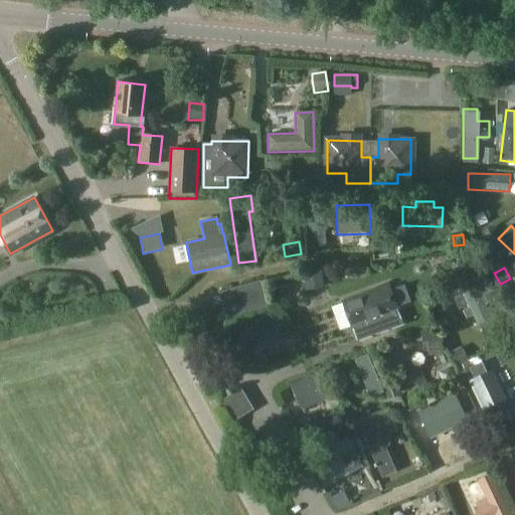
[(321,270),(302,273),(305,292),(323,289),(321,270)]
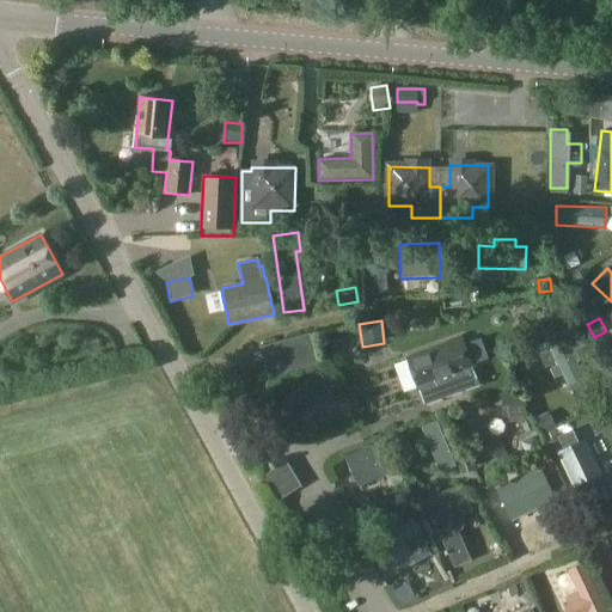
[(552,335),(546,338),(551,348),(558,366),(550,369),(555,379),(563,374),(568,385),(583,379),(576,363),(579,361),(575,352),(586,347),(575,324),(564,330),(552,335)]
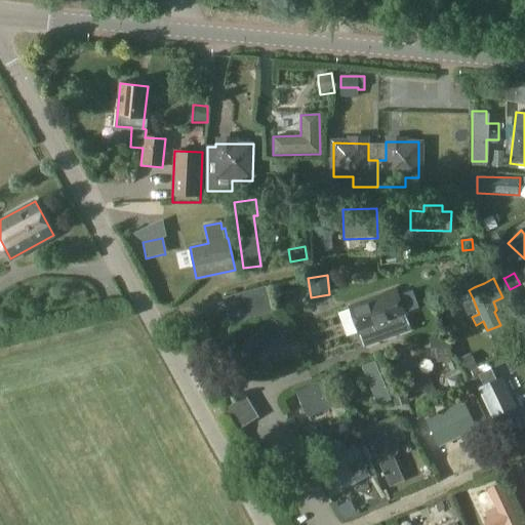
[(223,298),(231,324),(273,313),(266,286),(223,298)]
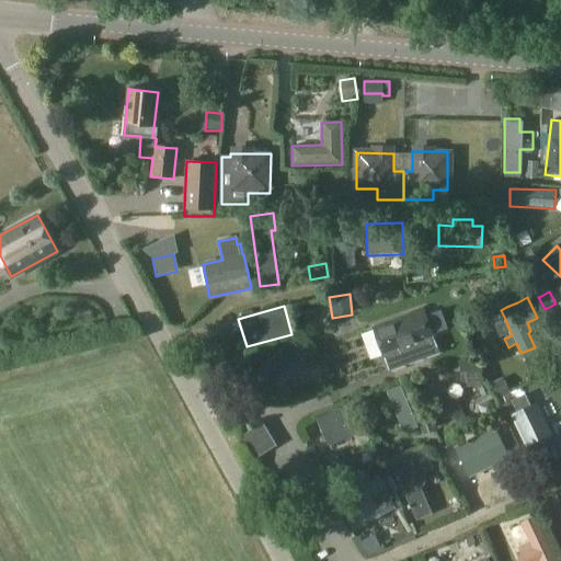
[(423,310),(373,329),(374,331),(382,355),(384,358),(385,358),(389,371),(438,354),(434,340),(435,340),(433,334),(443,330),(445,328),(441,315),(437,313),(425,318),(423,310)]
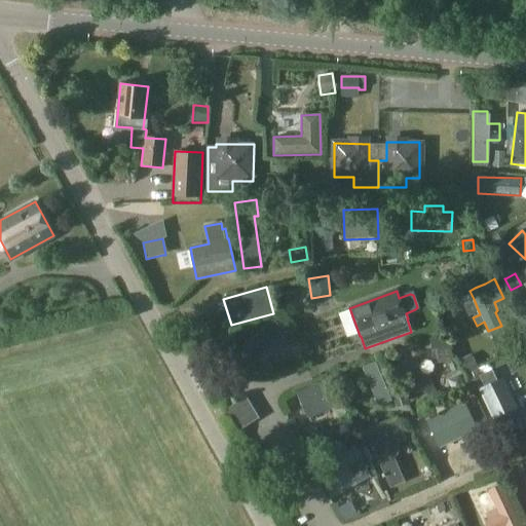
[(272,321),(242,348),(245,350),(241,352),(253,365),(286,334),(274,322),(274,323),(272,321)]
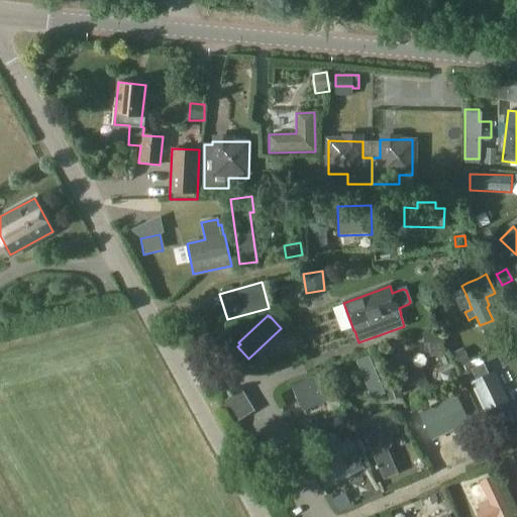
[(339,346),(350,342),(341,319),(330,323),(339,346)]
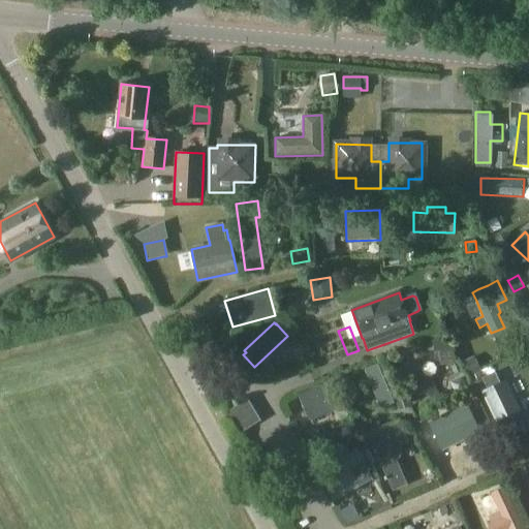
[(504,328),(491,333),(494,342),(508,337),(504,328)]
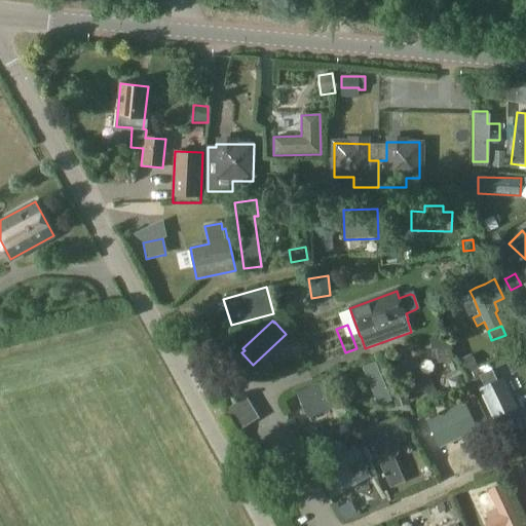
[(189,334),(178,339),(185,353),(195,348),(189,334)]
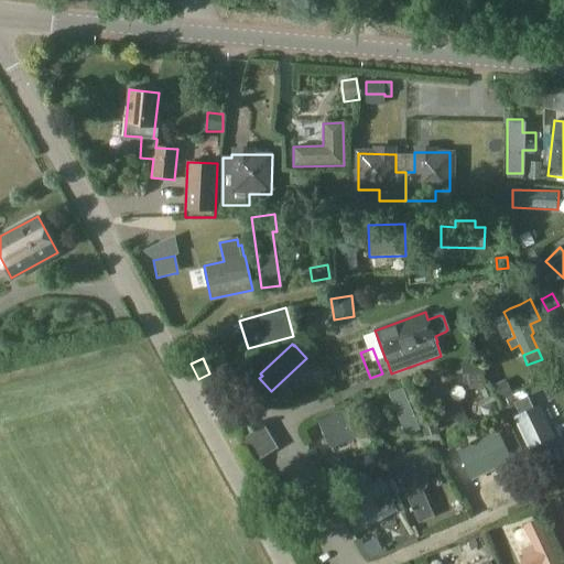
[(483,364),(462,365),(464,386),(468,386),(485,383),(483,364)]
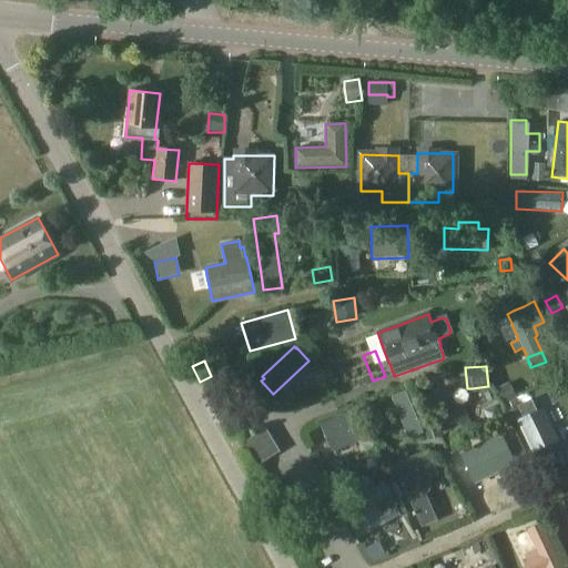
[(508,383),(497,388),(504,402),(515,396),(508,383)]
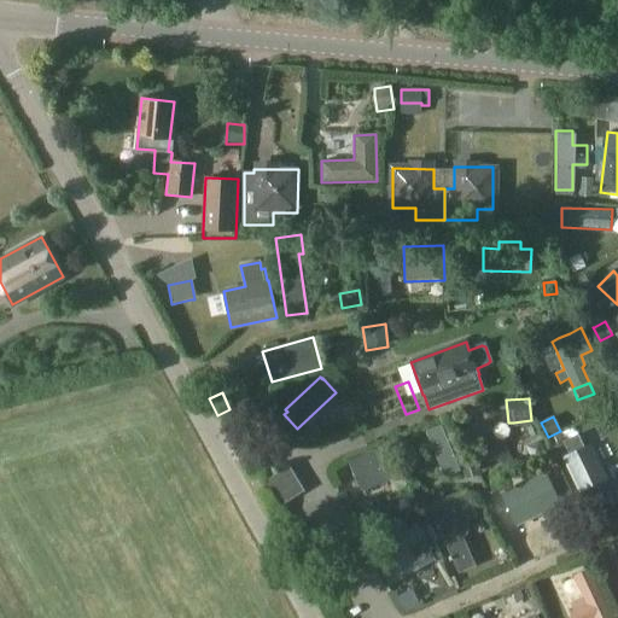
[(443,425),(425,431),(442,477),(459,471),(443,425)]
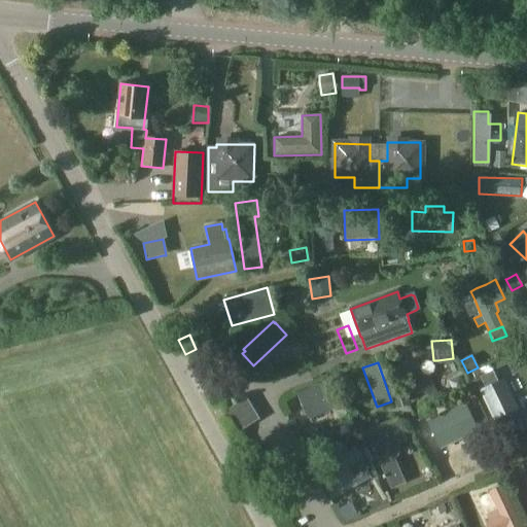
[(492,371),(480,377),(486,388),(481,391),(498,427),(510,422),(519,418),(520,417),(502,381),(498,383),(492,371)]
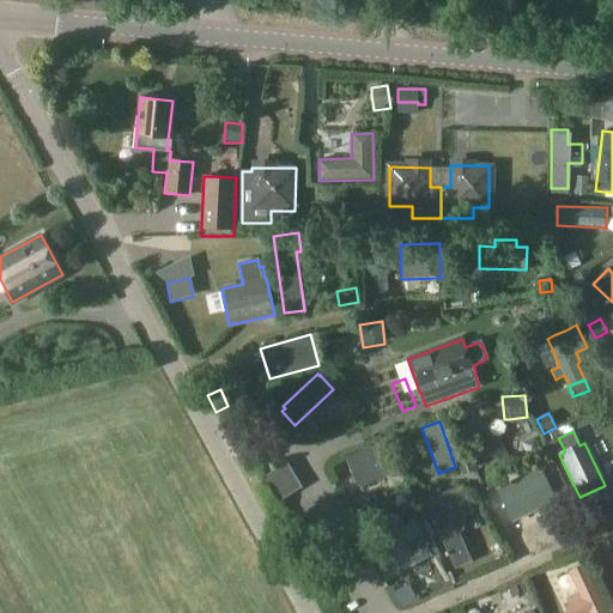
[(502,441),(481,451),(491,471),(511,460),(502,441)]
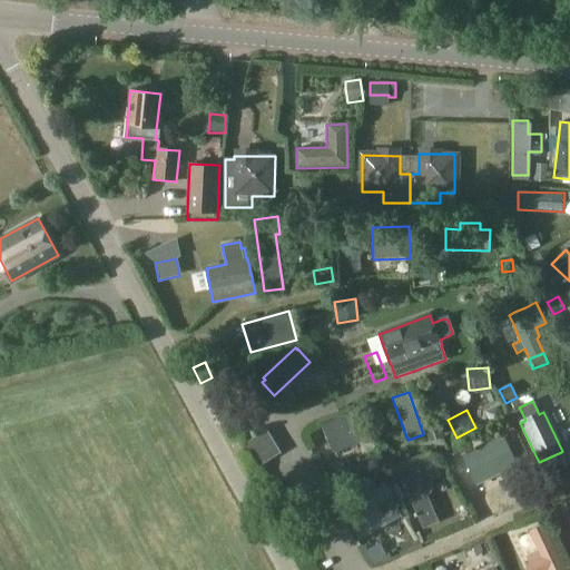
[(352,414),(321,426),(331,452),(362,440),(352,414)]
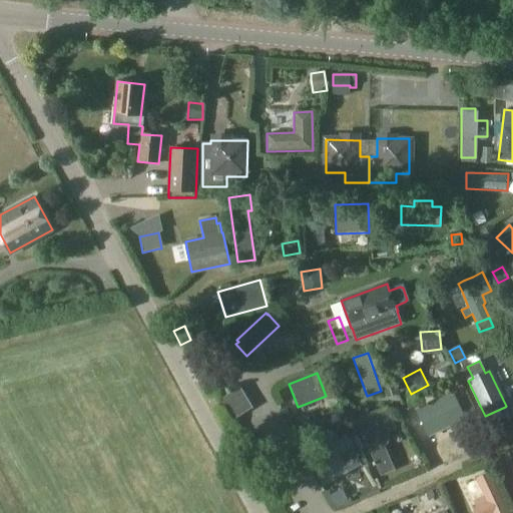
[(232,420),(251,407),(239,388),(220,400),(232,420)]
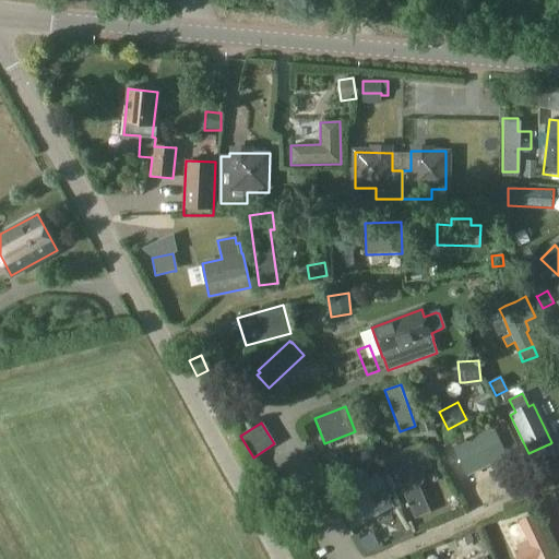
[(492,428),(453,447),(466,474),(506,455),(492,428)]
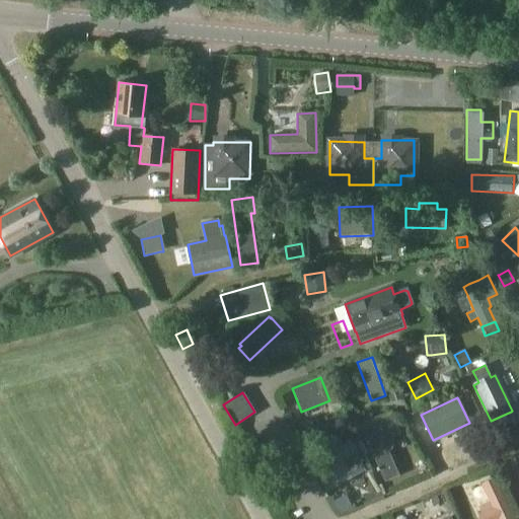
[(392,416),(362,430),(362,432),(385,480),(398,475),(387,451),(390,449),(393,444),(392,443),(392,441),(390,438),(400,433),(394,421),(392,418),(392,416)]
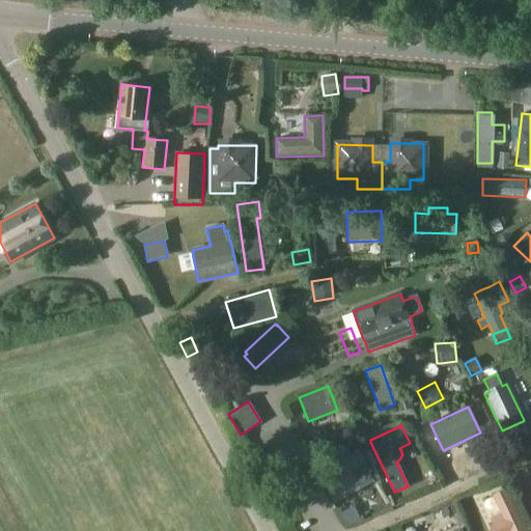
[(482,434),(488,445),(497,441),(491,429),(482,434)]
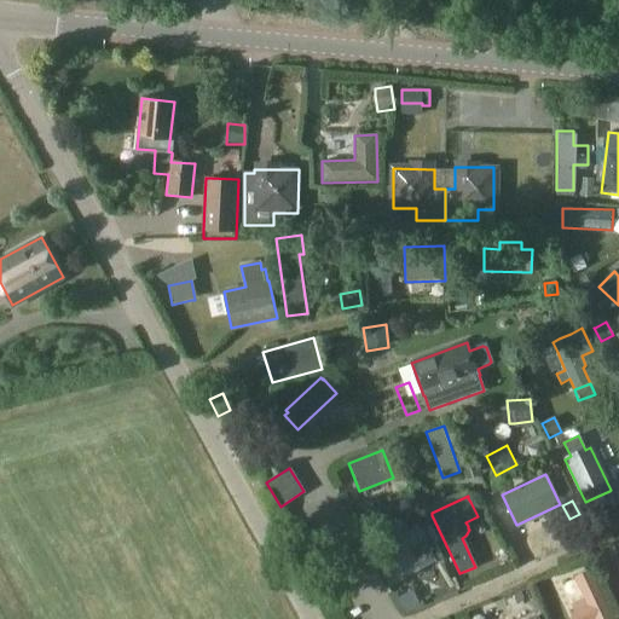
[(422,524),(377,548),(385,563),(380,566),(391,586),(441,559),(422,524)]
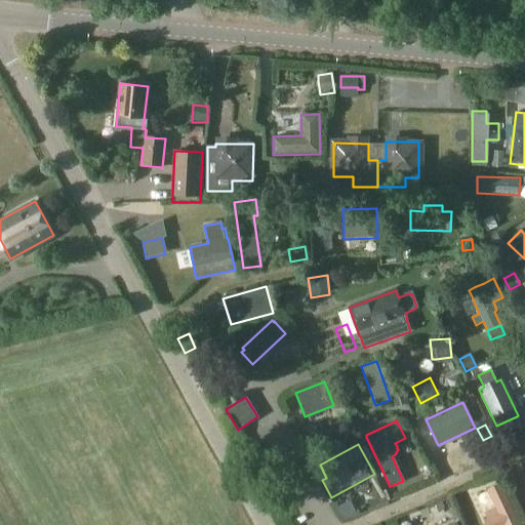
[(375,477),(369,480),(373,489),(377,497),(380,505),(387,502),(385,496),(381,491),(375,477)]
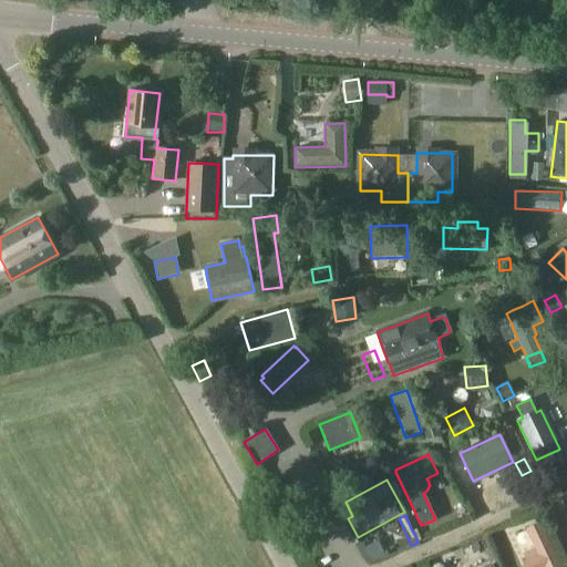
[(536,550),(524,556),(528,566),(540,566),(543,566),(562,566),(540,519),(525,526),(536,550)]
